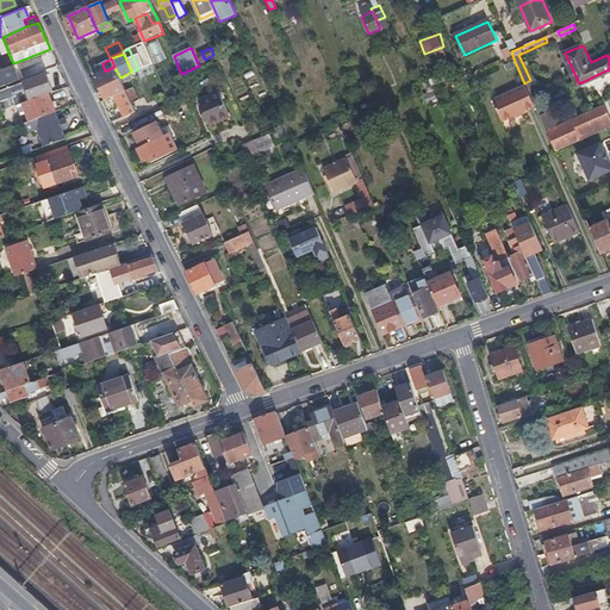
[(19,78),(13,64),(0,68),(0,85),(1,85),(19,78)]
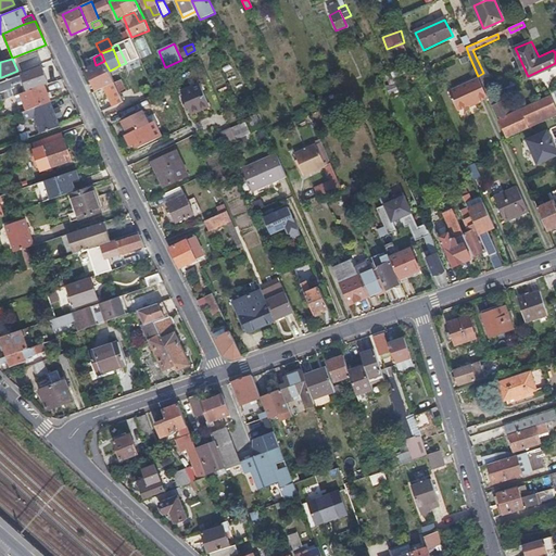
[(88,70),(97,90),(105,87),(115,83),(110,71),(104,61),(96,65),(88,70)]
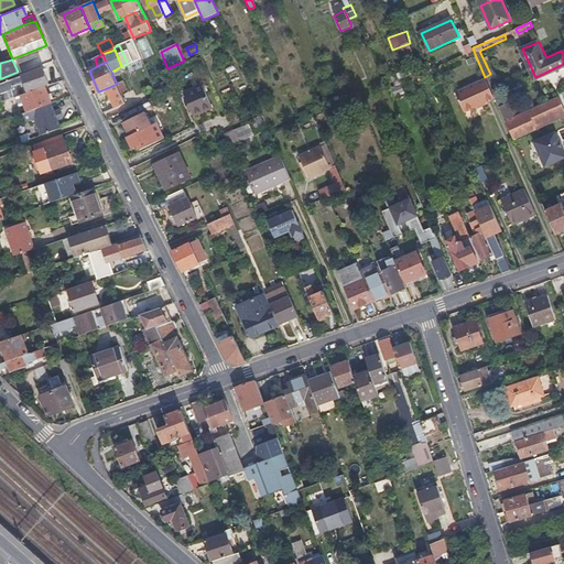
[(44,86),(49,84),(42,65),(22,73),(26,86),(29,91),(44,86)]
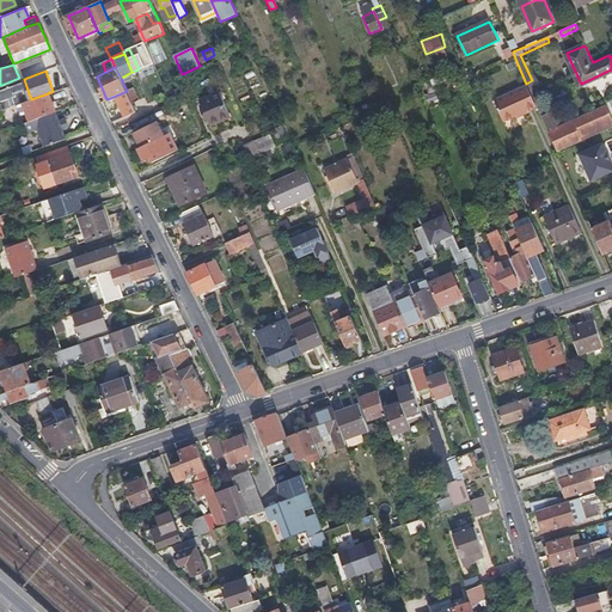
[(121,78),(127,91),(132,89),(126,75),(121,78)]
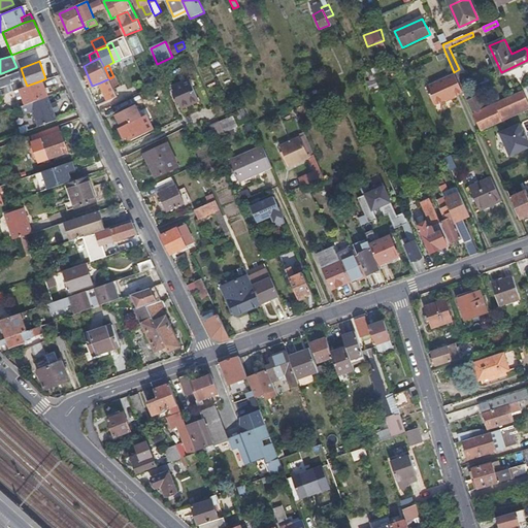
[(454,72),(458,81),(466,99),(472,113),(479,110),(472,97),(460,69),(459,69),(454,72)]
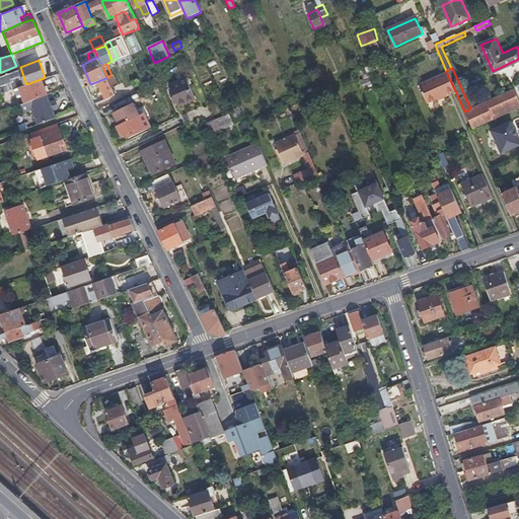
[(186,73),(168,80),(177,100),(194,93),(186,73)]
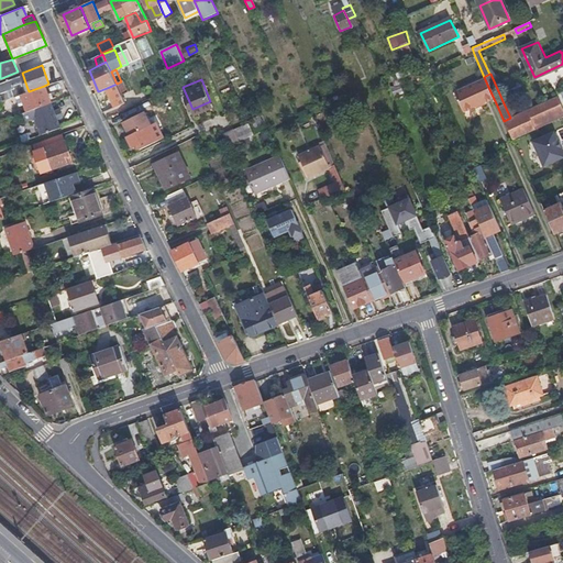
[(117,84),(121,95),(127,92),(121,81),(117,84)]
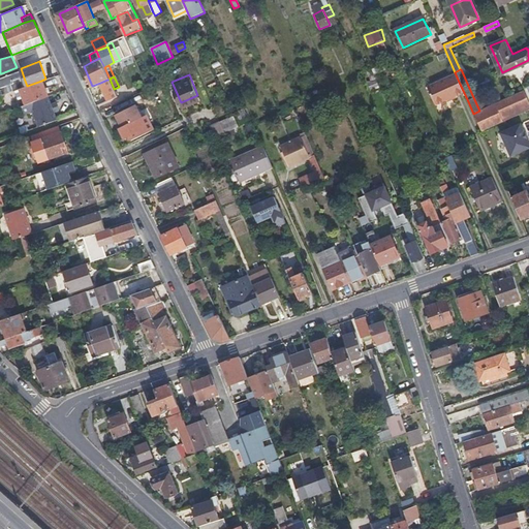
[(106,96),(116,92),(114,89),(110,79),(100,83),(106,96)]
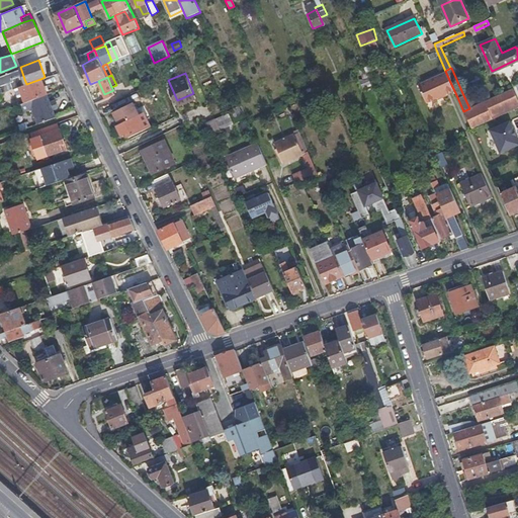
[(10,85),(12,89),(18,87),(26,84),(24,79),(10,85)]
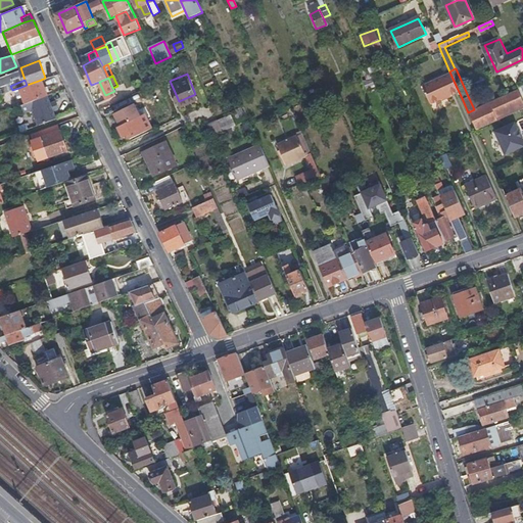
[(28,101),(46,94),(41,80),(27,85),(18,88),(25,103),(28,101)]
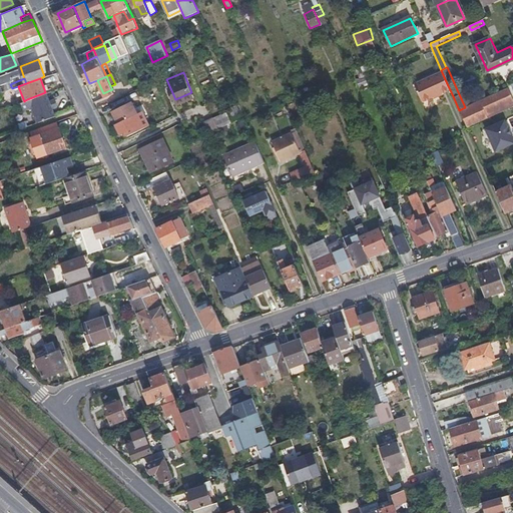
[(445,79),(426,87),(434,103),(453,96),(445,79)]
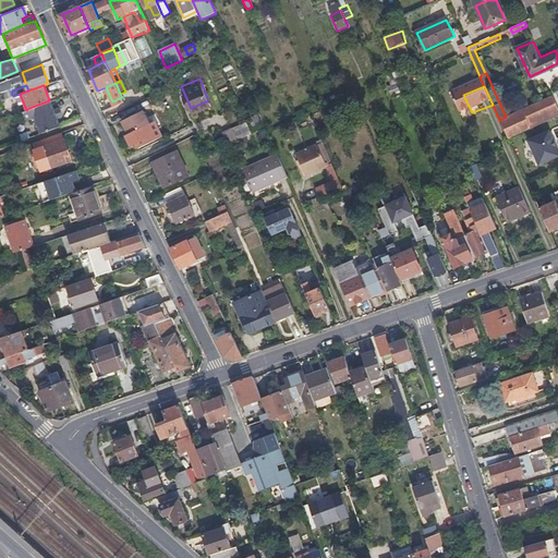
[(0,91),(0,92),(3,99),(13,96),(11,92),(9,87),(0,91)]
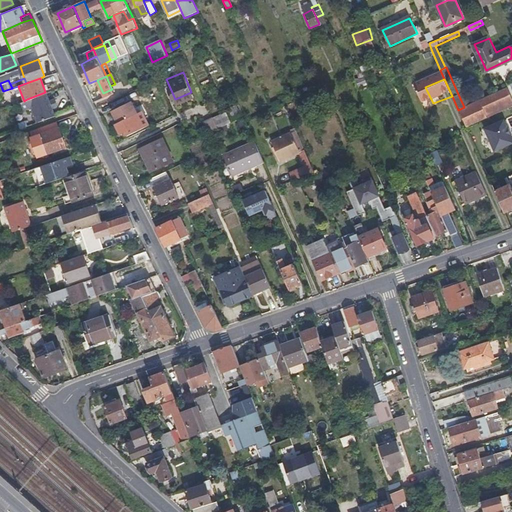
[(433,103),(425,87),(417,90),(424,107),(433,103)]
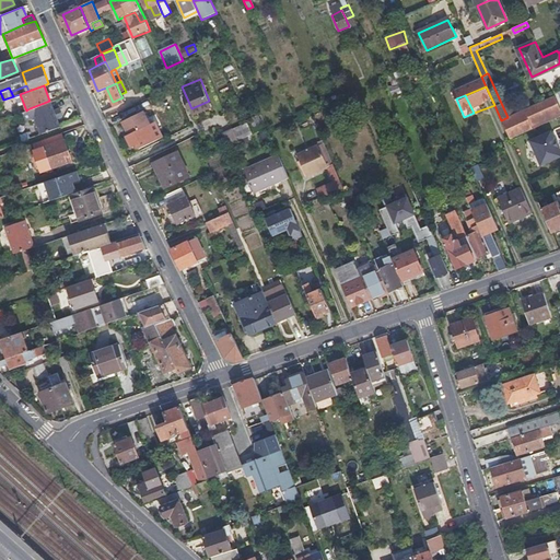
[(509,138),(532,128),(529,123),(559,109),(553,96),(513,115),(508,117),(501,120),(509,138)]
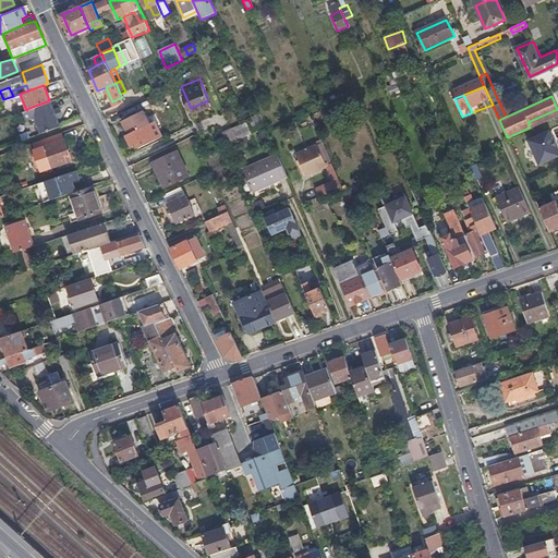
[(505,99),(499,102),(506,117),(511,114),(505,99)]
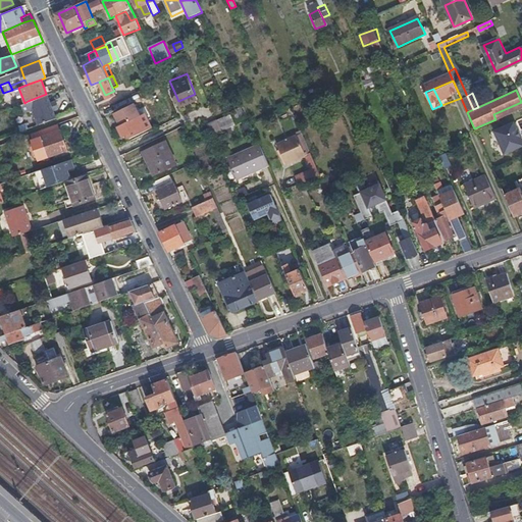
[(50,103),(46,94),(28,101),(31,109),(37,124),(55,117),(52,110),(50,103)]
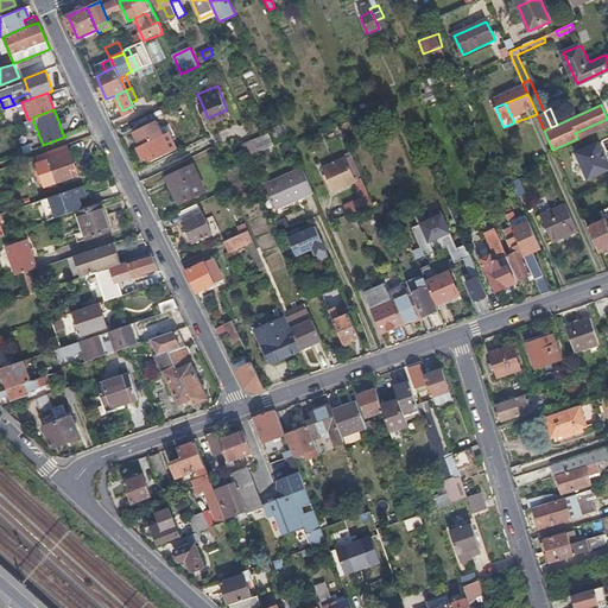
[(32,118),(29,120),(25,121),(29,130),(36,127),(32,118)]
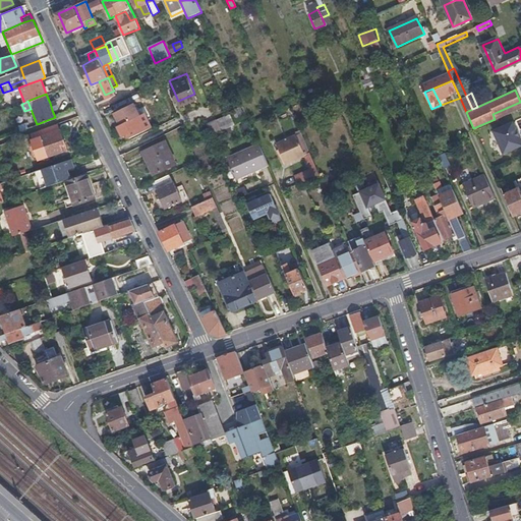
[(232,109),(235,116),(242,113),(239,106),(232,109)]
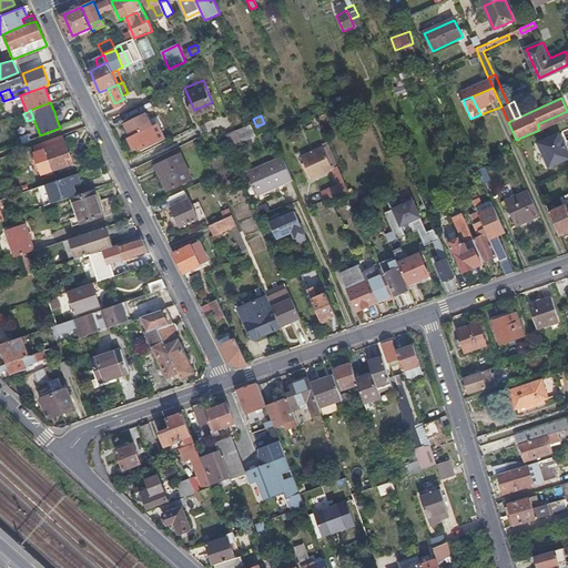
[(256,127),(252,129),(255,135),(266,129),(264,123),(256,127)]
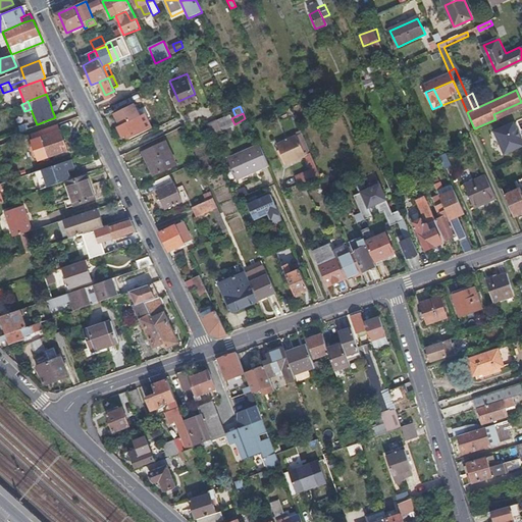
[(125,136),(127,140),(141,134),(135,118),(117,126),(121,138),(125,136)]
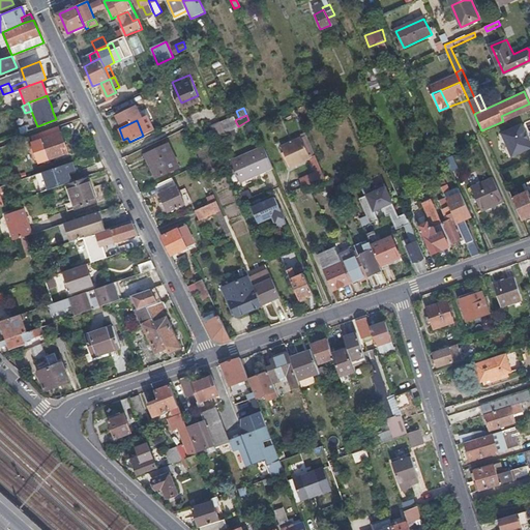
[(529,140),(522,123),(502,133),(512,156),(529,147),(529,140)]
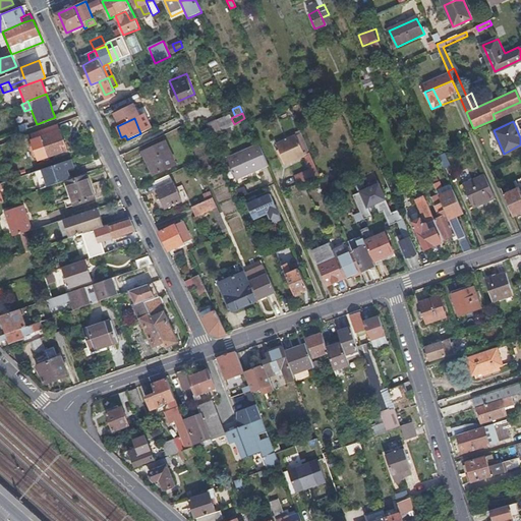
[(67,151),(57,122),(43,128),(46,135),(42,137),(48,158),(67,151)]
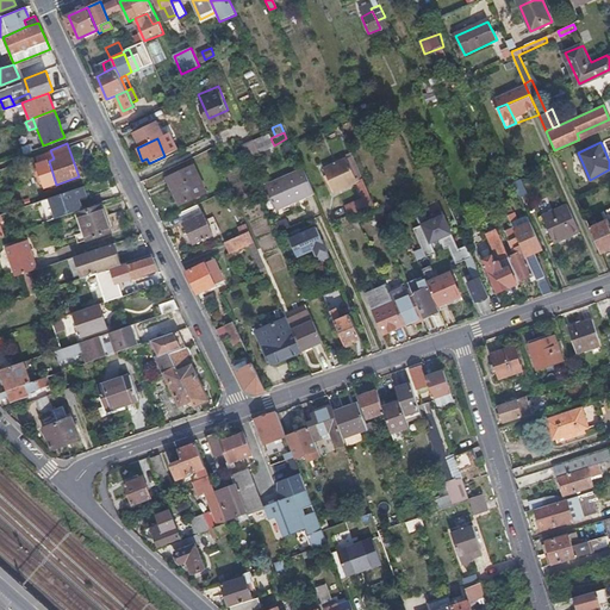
[(20,147),(23,154),(32,150),(30,144),(20,147)]
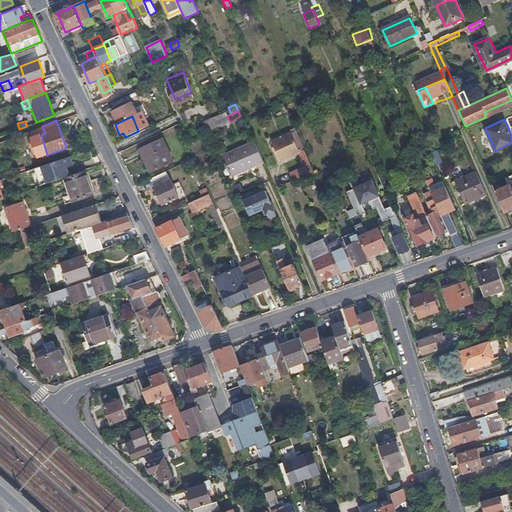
[(219,130),(215,121),(207,125),(212,138),(221,134),(219,130)]
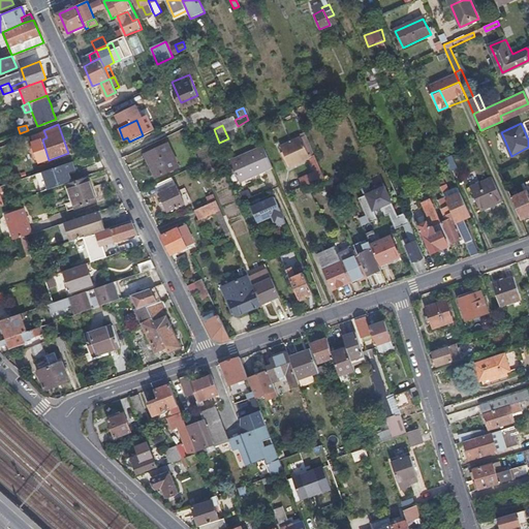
[(301,137),(282,146),(290,166),(310,157),(301,137)]
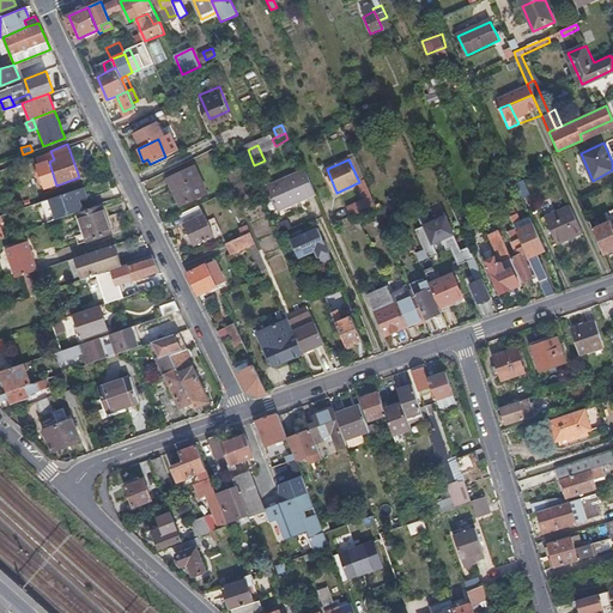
[(195,168),(168,180),(180,207),(206,195),(195,168)]
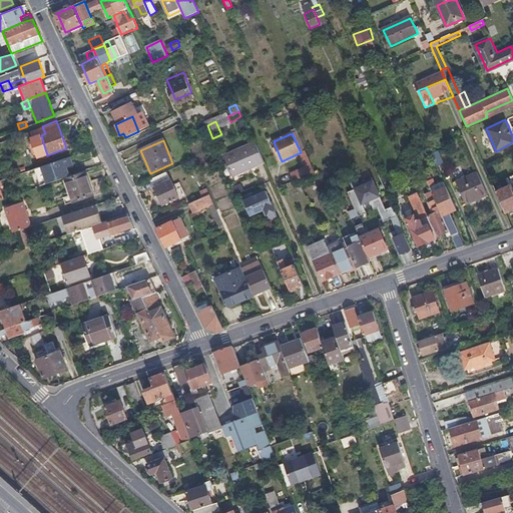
[(224,159),(233,179),(266,164),(257,145),(224,159)]
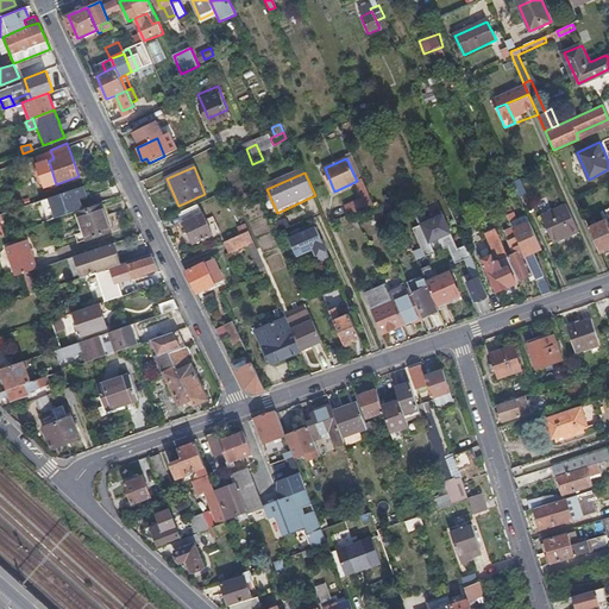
[(513,182),(520,196),(527,193),(521,179),(513,182)]
